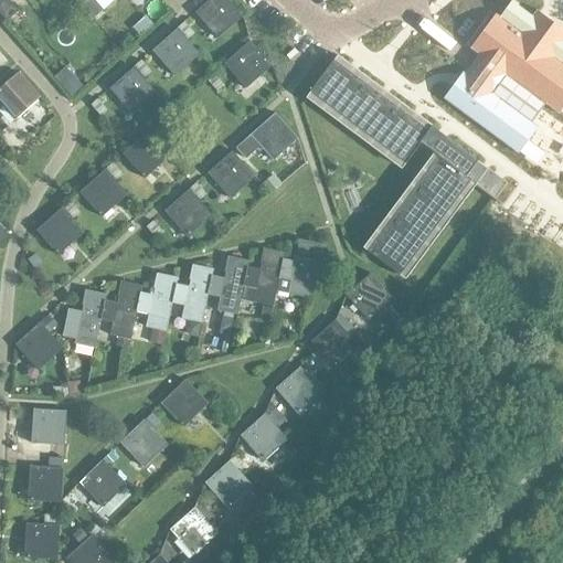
[(17,8),(9,0),(0,0),(0,12),(4,18),(17,8)]
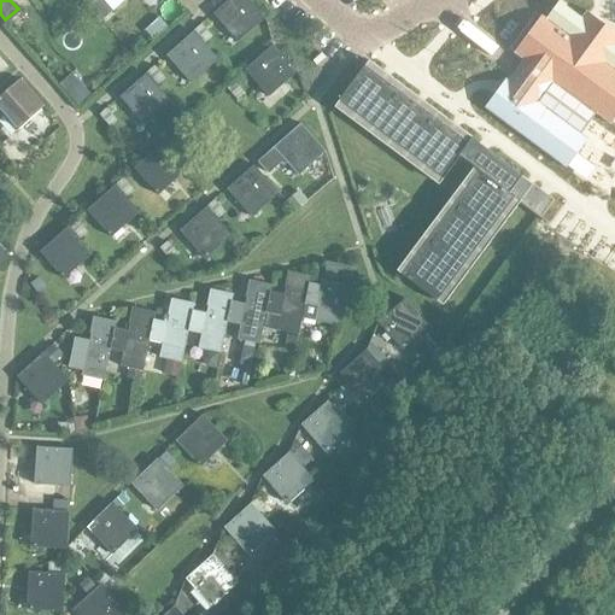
[(226,0),(212,12),(238,41),(264,17),(249,0),(226,0)]
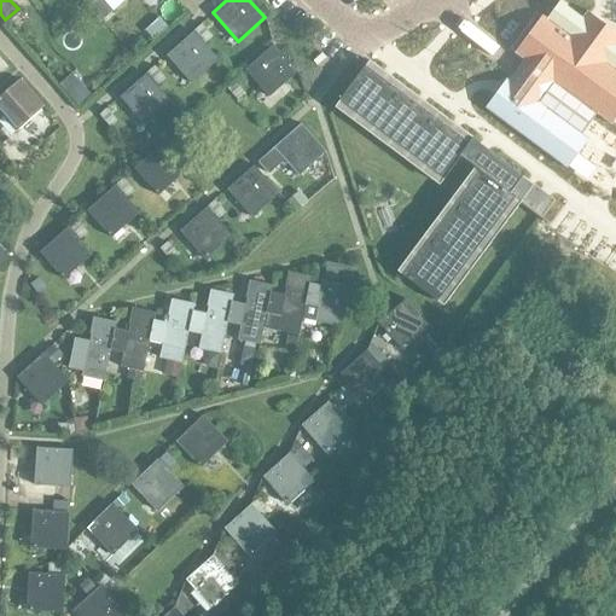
[(501,79),(482,105),(499,117),(556,160),(564,166),(565,163),(586,137),(579,132),(594,110),(599,114),(609,121),(609,120),(615,109),(615,33),(586,11),(585,10),(586,9),(585,9),(580,15),(561,0),(556,0),(547,11),(544,16),(539,12),(539,13),(532,25),(513,50),(512,50),(511,51),(512,51),(521,57),(517,62),(507,76),(506,77),(505,77),(504,76),(501,79)]
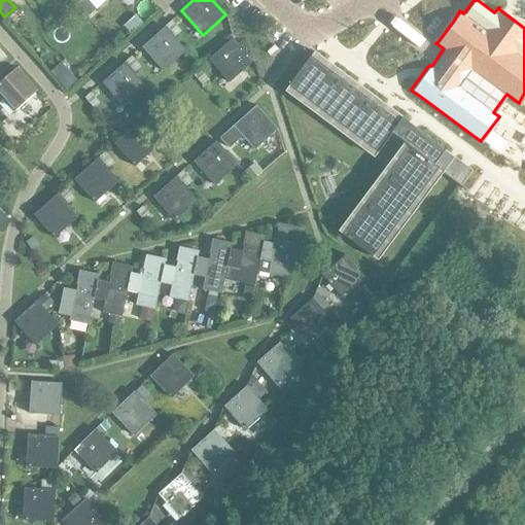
[(164,26),(141,46),(162,70),(185,49),(172,35),(164,26)]
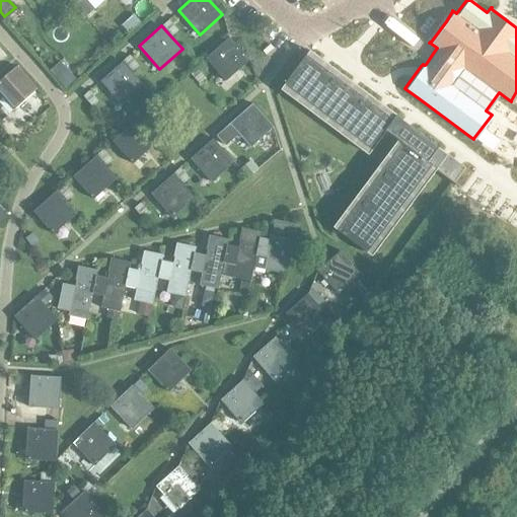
[(229,37),(205,58),(225,81),(249,60),(229,37)]
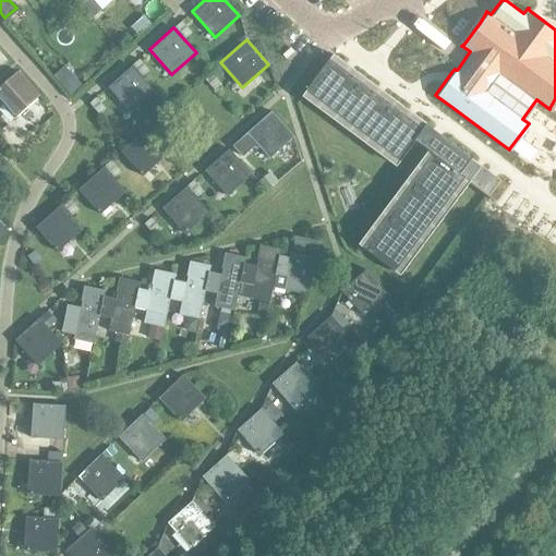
[(331,52),(300,94),(395,165),(413,140),(426,148),(440,134),(331,52)]
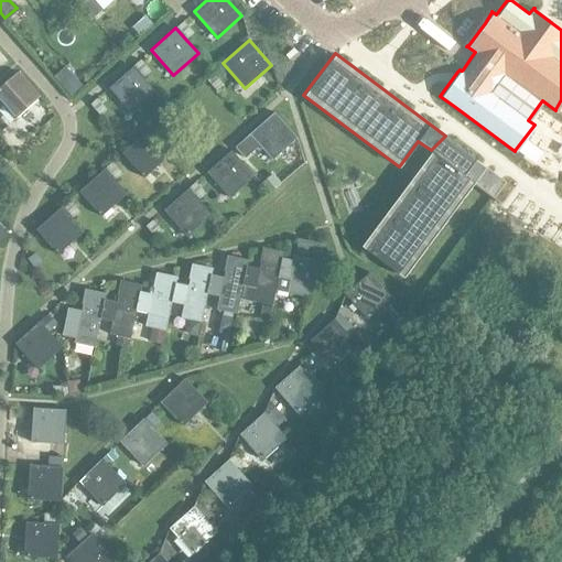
[(133,65),(108,87),(130,112),(155,90),(141,75),(133,65)]
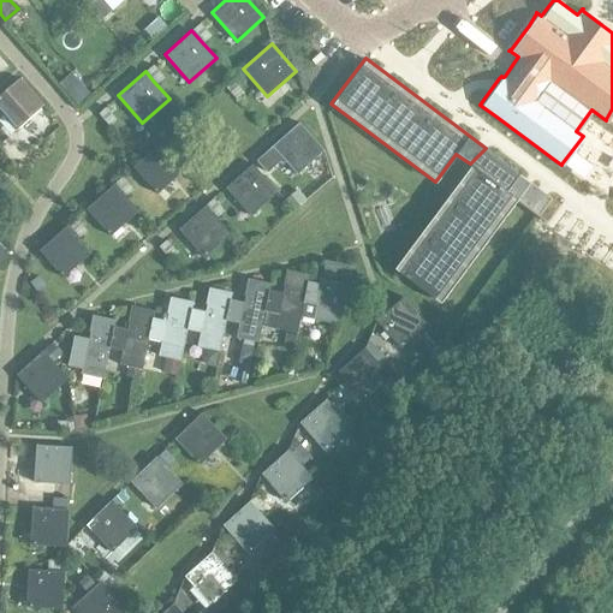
[(21,77),(0,94),(0,111),(1,109),(17,128),(45,105),(21,77)]
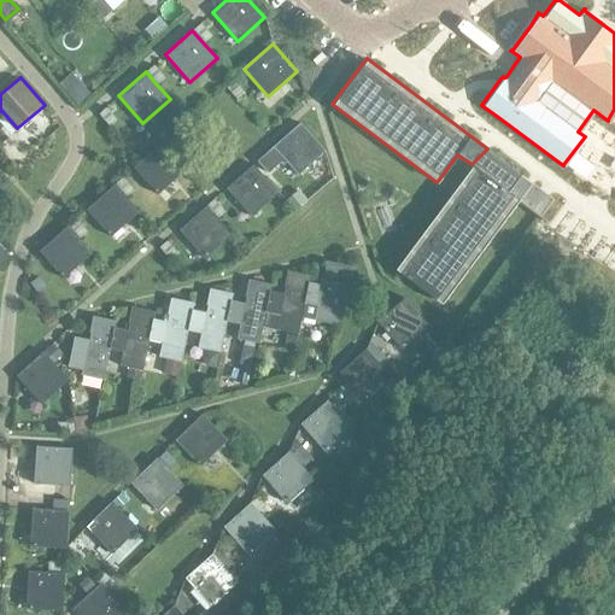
[(280,163),(285,159),(298,174),(324,151),(299,123),(257,160),(265,171),(277,159),(280,163)]
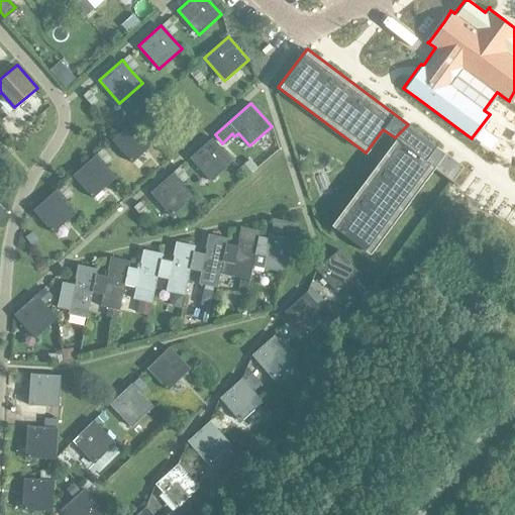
[(135,118),(112,138),(132,162),(157,141),(135,118)]
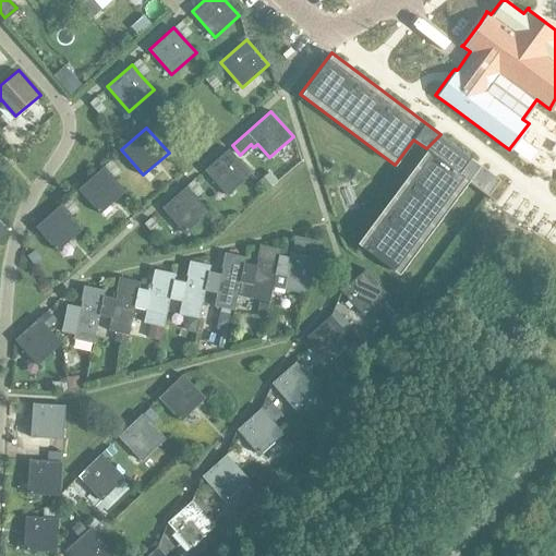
[(426,148),(355,242),(398,274),(466,183),(469,185),(472,181),(480,170),(467,160),(469,158),(440,134),(426,148)]
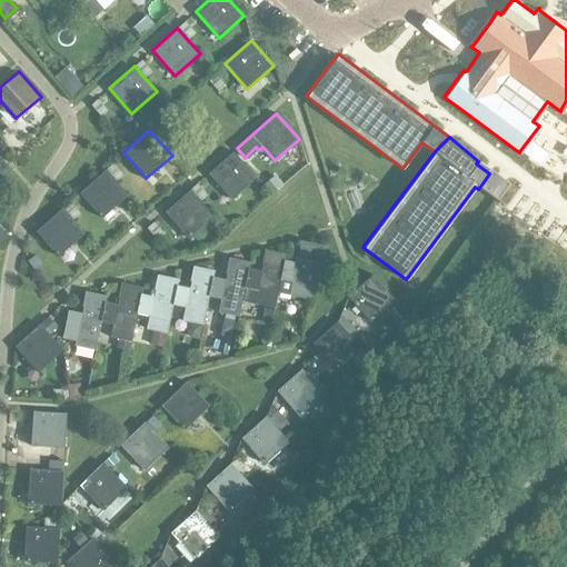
[(234,151),(208,173),(231,199),(256,177),(234,151)]
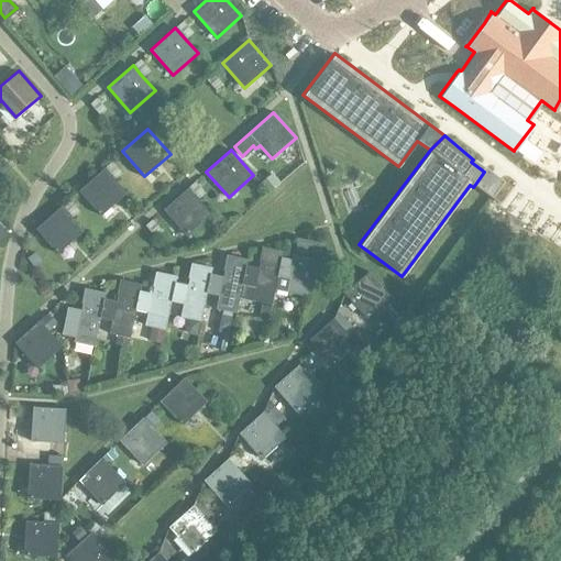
[(105,167),(79,189),(101,215),(128,191),(113,177),(105,167)]
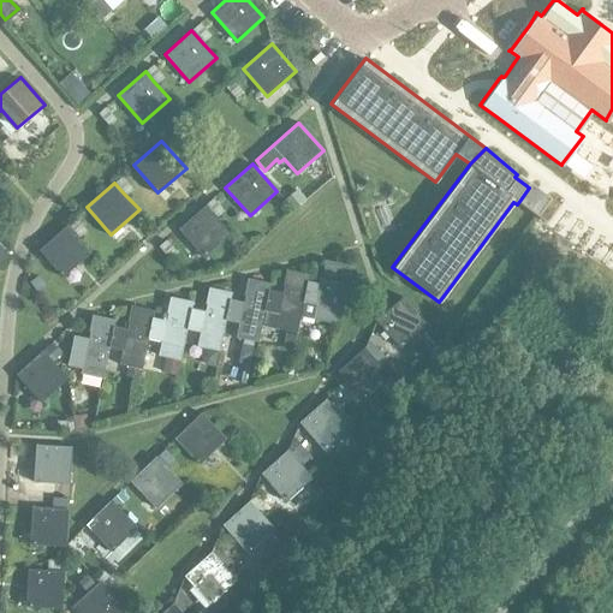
[(206,206),(179,228),(203,256),(230,233),(214,215),(206,206)]
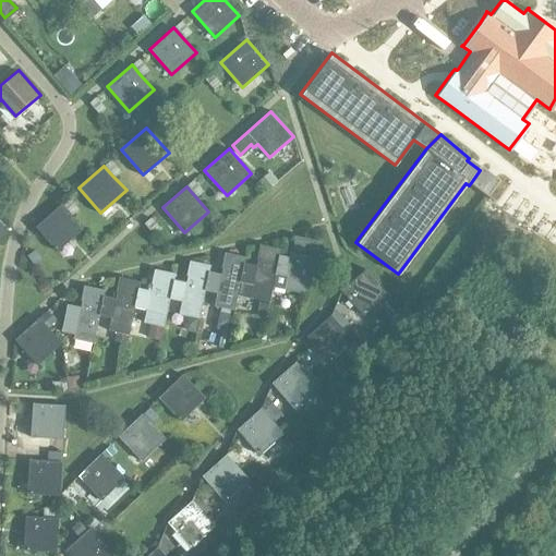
[(61,203),(36,226),(58,251),(84,228),(61,203)]
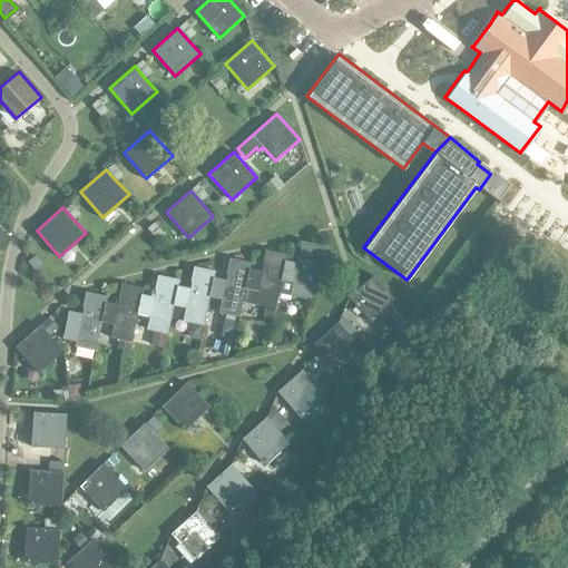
[(0,240),(9,233),(0,223),(0,240)]
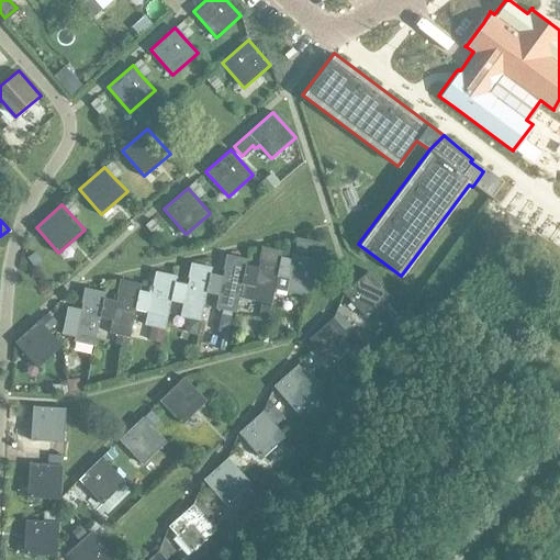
[(292,257),(281,255),(273,288),(305,294),(317,241),(297,236),(292,257)]
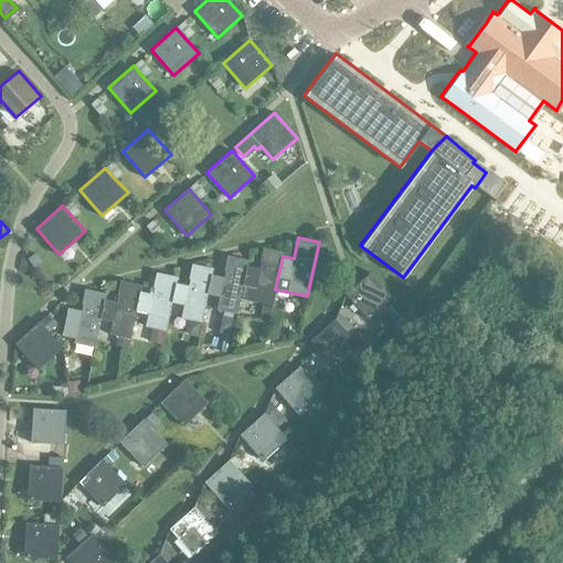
[(257,267),(246,265),(243,285),(241,298),(252,300),(272,304),(275,289),(283,256),(284,251),(263,246),(257,267)]
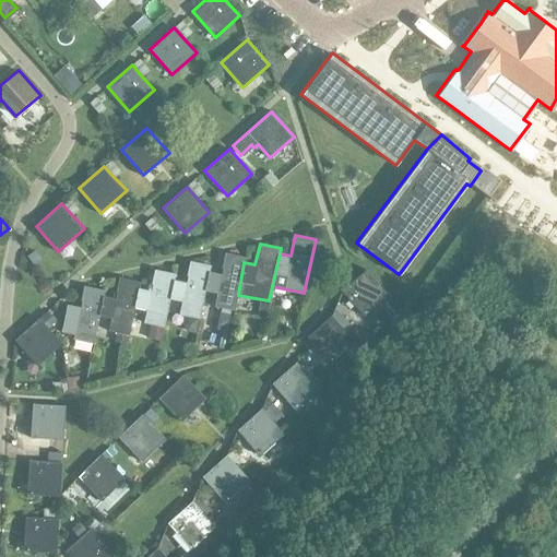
[(238,295),(240,282),(244,262),(246,257),(225,252),(221,273),(209,271),(204,291),(216,293),(214,306),(235,310),(238,295)]
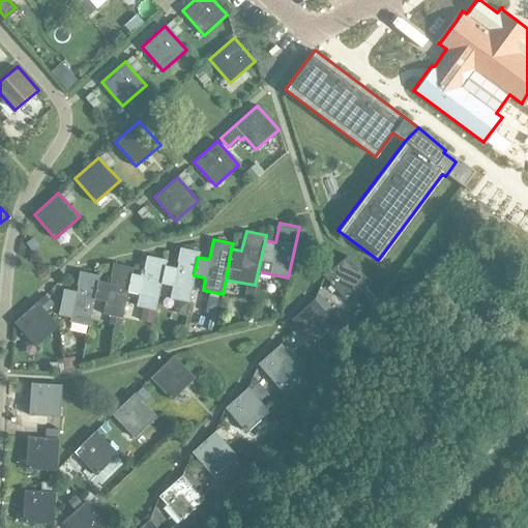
[(166,265),(162,283),(172,285),(170,297),(174,298),(172,308),(176,313),(186,315),(188,301),(194,275),(198,257),(199,251),(179,246),(176,267),(166,265)]
